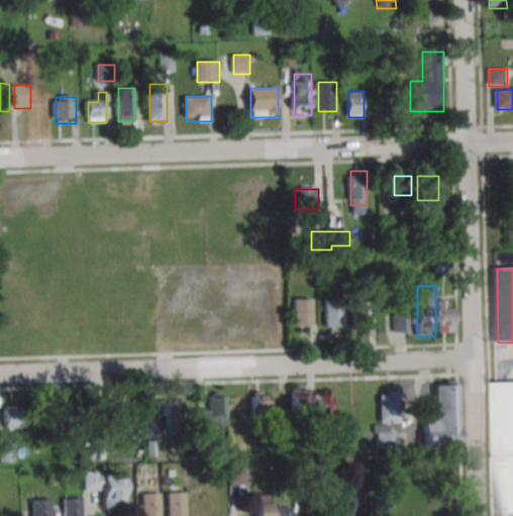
[(314,299),(296,299),(296,327),(314,327),(314,299)]
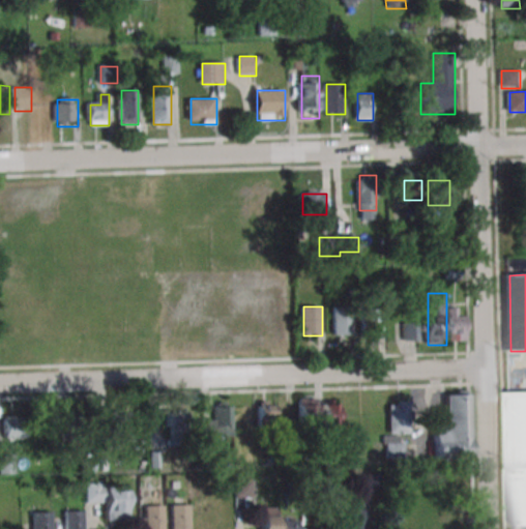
[(335,336),(355,336),(355,309),(335,309),(335,336)]
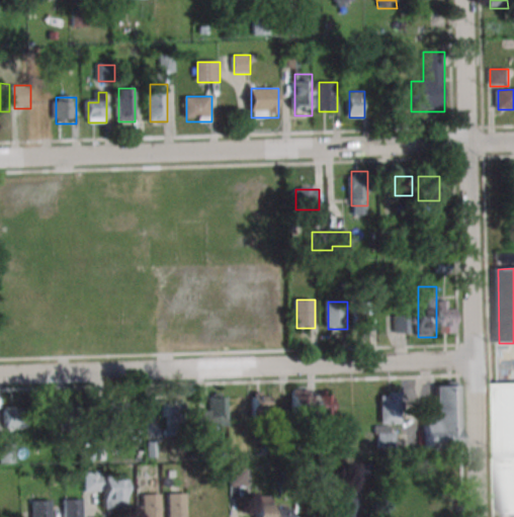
[(439,302),(439,334),(456,334),(456,302),(439,302)]
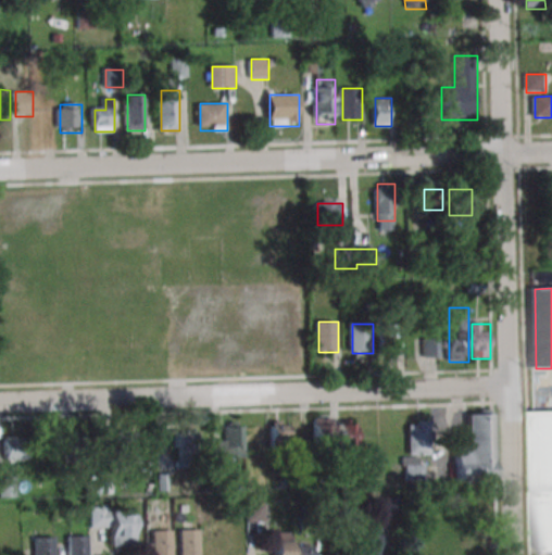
[(400,356),(400,325),(386,325),(386,356),(400,356)]
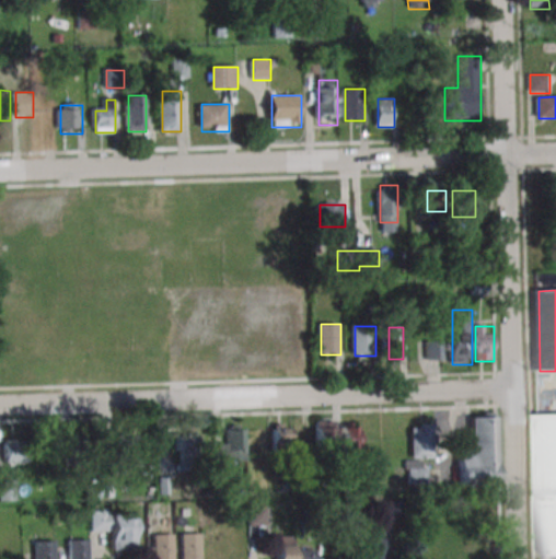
[(446,361),(446,340),(428,340),(428,361),(446,361)]
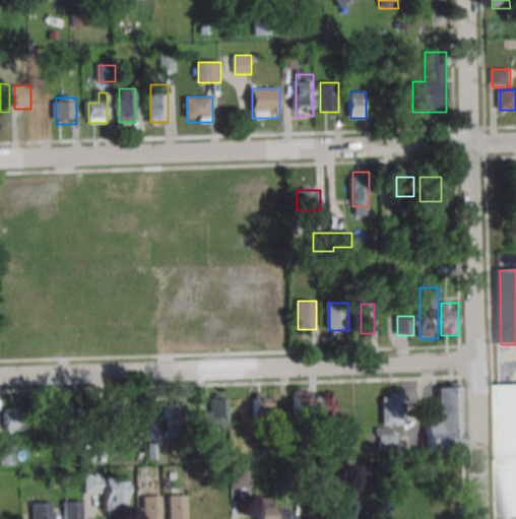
[(428,417),(429,451),(465,451),(464,384),(439,384),(440,417),(428,417)]
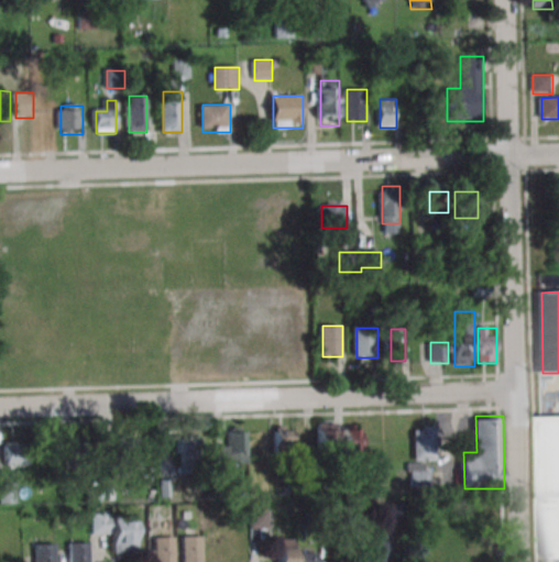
[(558,417),(545,418),(548,559),(558,558),(558,417)]
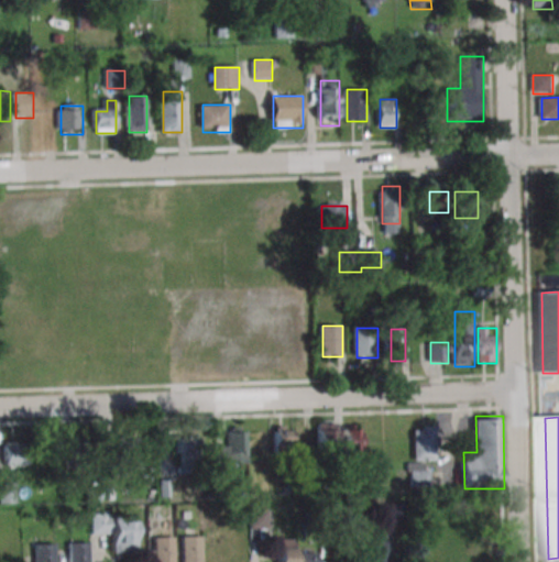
[(339,422),(320,422),(320,448),(339,448),(339,422)]
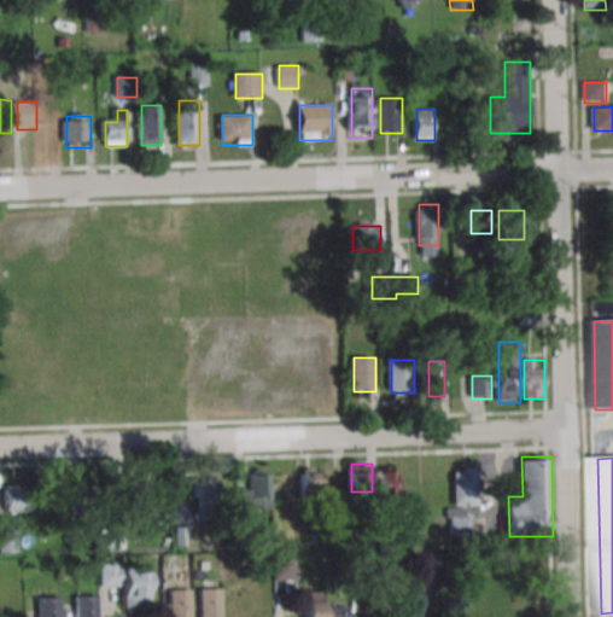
[(474,535),(474,508),(478,508),(477,469),(456,469),(456,510),(451,510),(451,535),(474,535)]
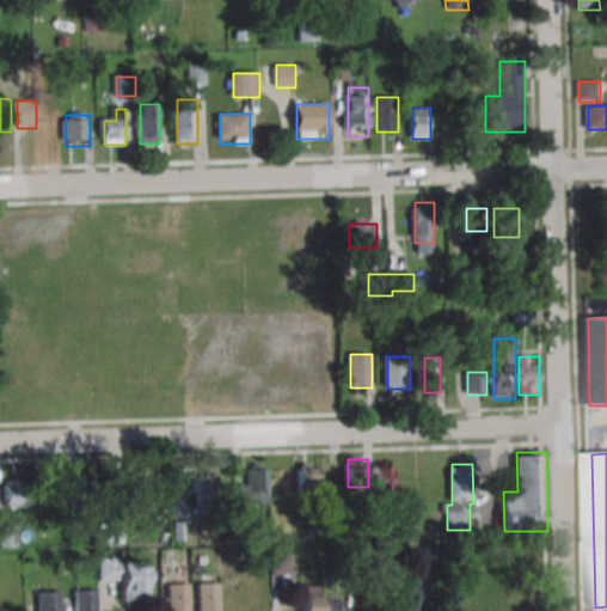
[(301,465),(301,489),(319,489),(319,465),(301,465)]
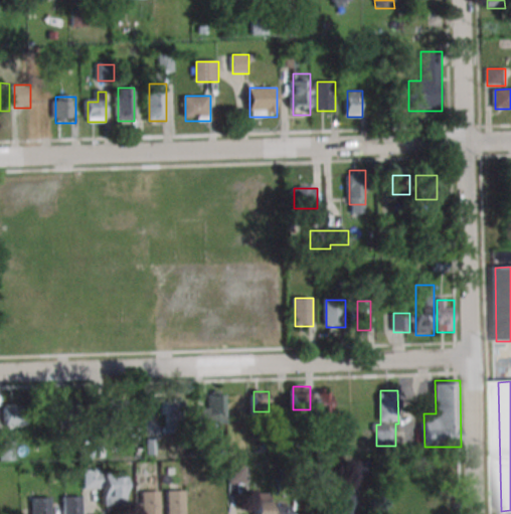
[(228,425),(228,393),(210,393),(210,405),(201,405),(201,425),(228,425)]
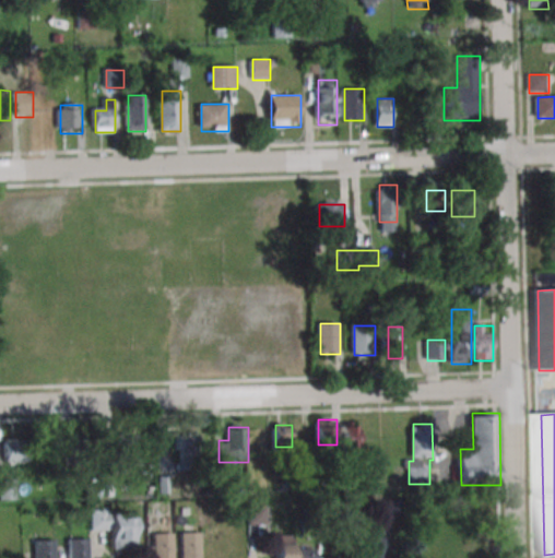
[(343,427),(343,453),(359,453),(359,427),(343,427)]
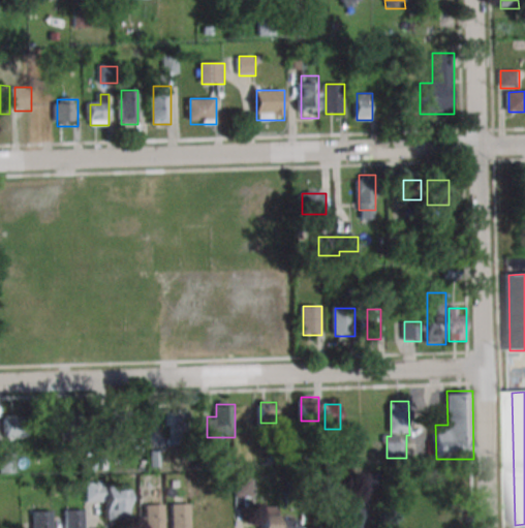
[(189,409),(168,410),(170,437),(190,436),(189,409)]
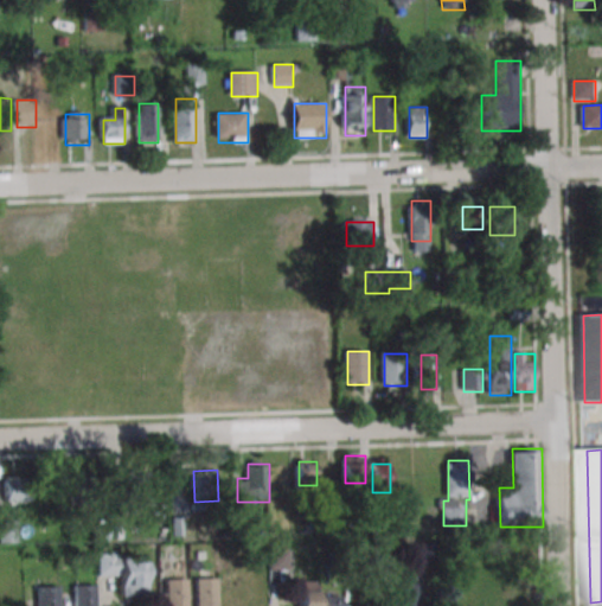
[(151,473),(125,473),(125,505),(151,505),(151,473)]
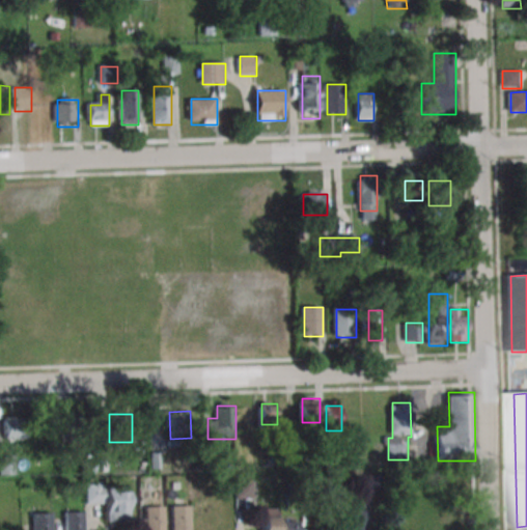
[(6,418),(6,440),(35,440),(35,418),(6,418)]
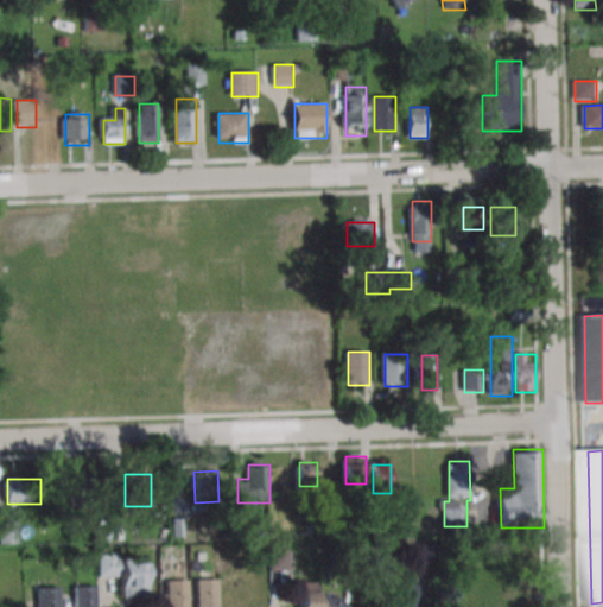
[(95,485),(83,482),(81,493),(94,495),(95,485)]
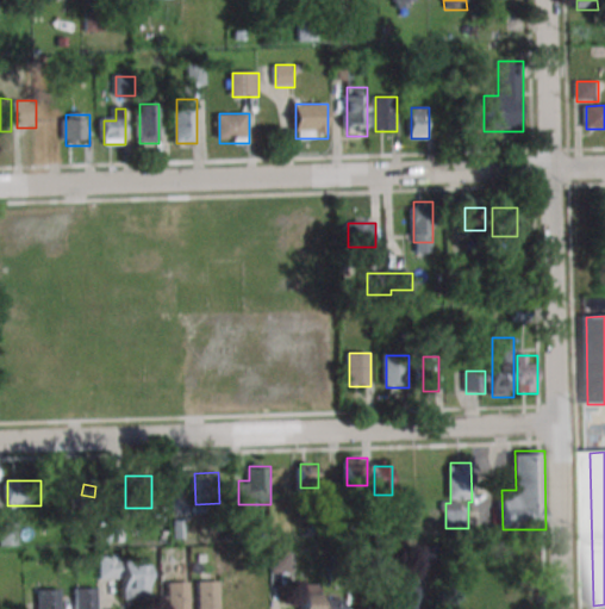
[(273,575),(292,575),(292,553),(273,553),(273,575)]
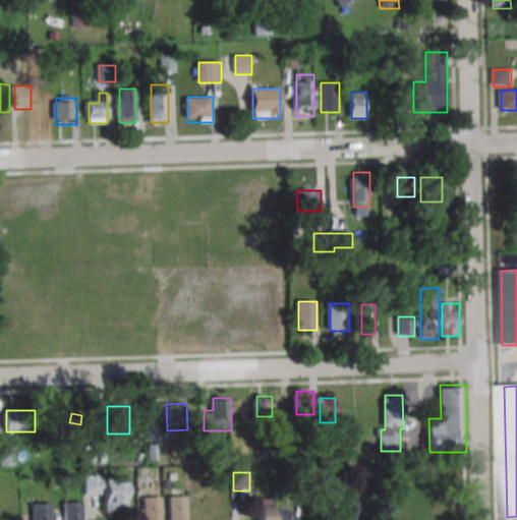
[(106,512),(128,512),(127,477),(92,478),(93,495),(105,494),(106,512)]
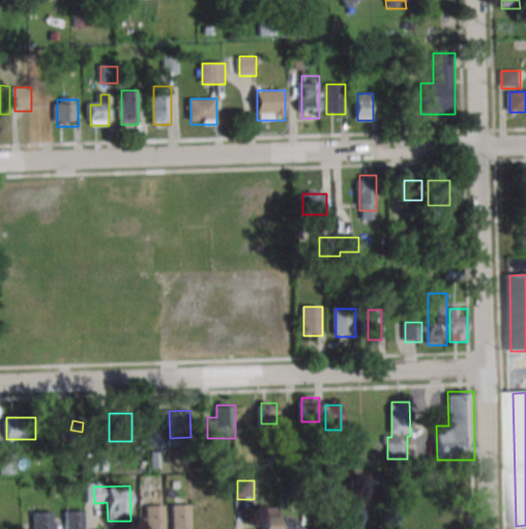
[(166,528),(166,496),(154,496),(154,507),(142,507),(141,528),(166,528)]
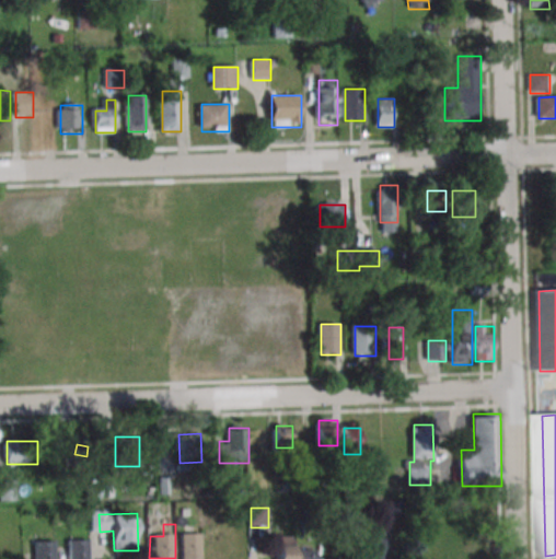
[(203,558),(203,534),(183,534),(183,558),(203,558)]
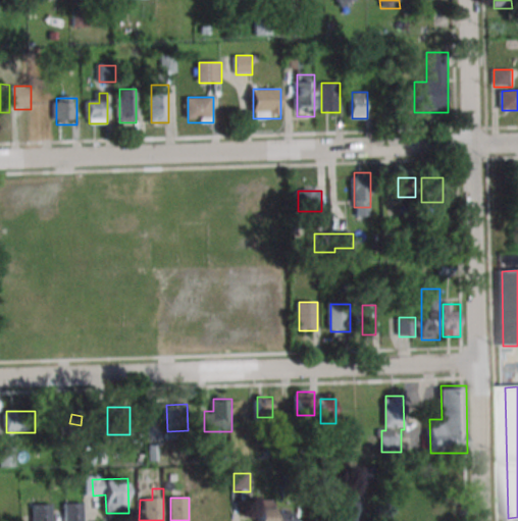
[(65,504),(64,520),(84,520),(85,504),(65,504)]
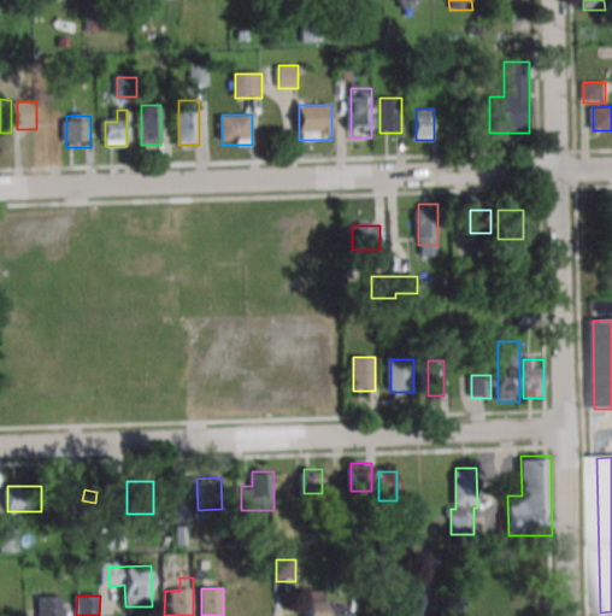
[(424,615),(424,596),(404,596),(404,615),(424,615)]
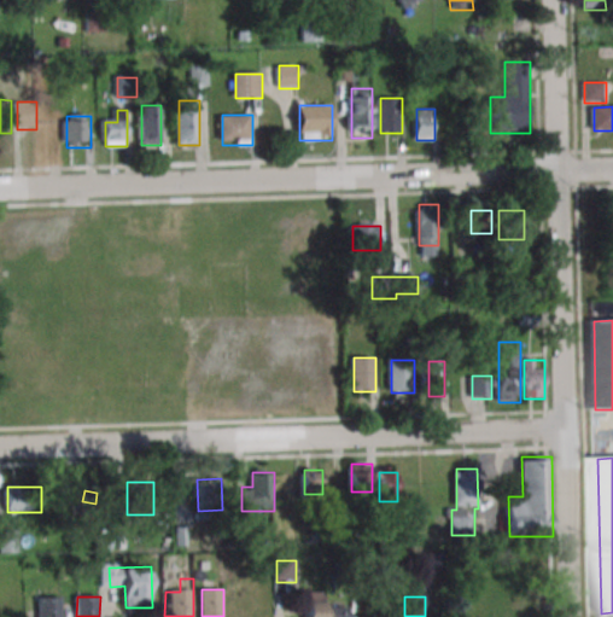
[(41,598),(40,616),(62,616),(63,598),(41,598)]
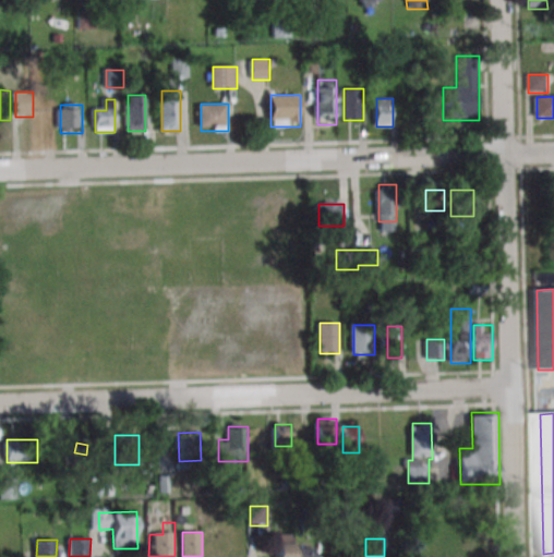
[(278,543),(277,556),(294,556),(294,543),(278,543)]
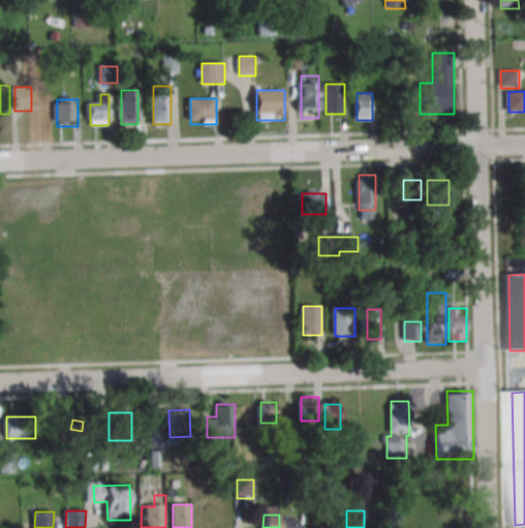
[(300,527),(301,519),(284,519),(283,527),(300,527)]
